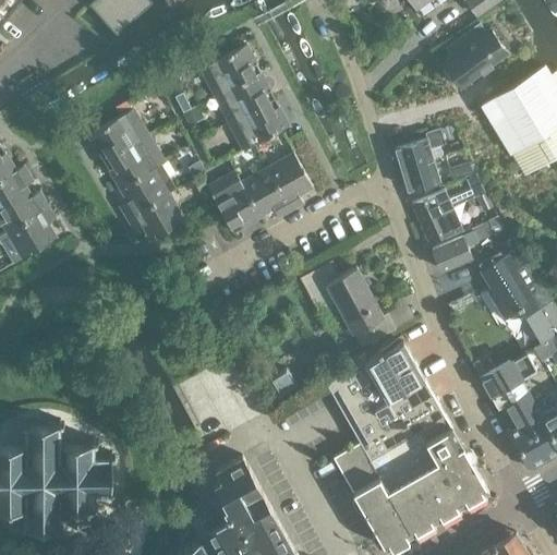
[(0,26),(20,0),(0,0),(0,26)]
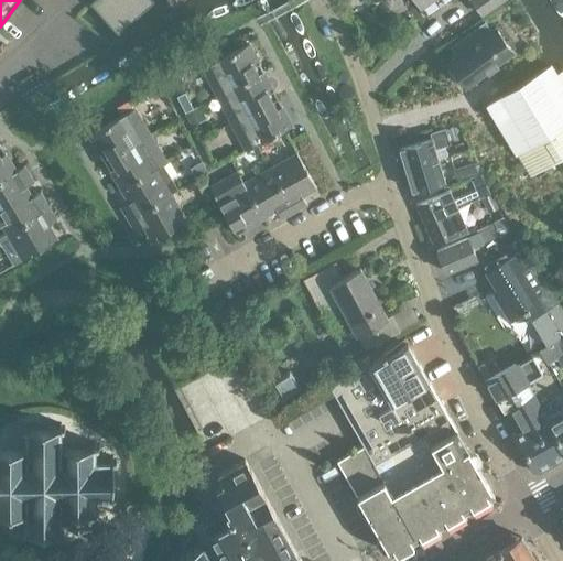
[(148,0),(95,0),(89,6),(117,36),(152,4),(148,0)]
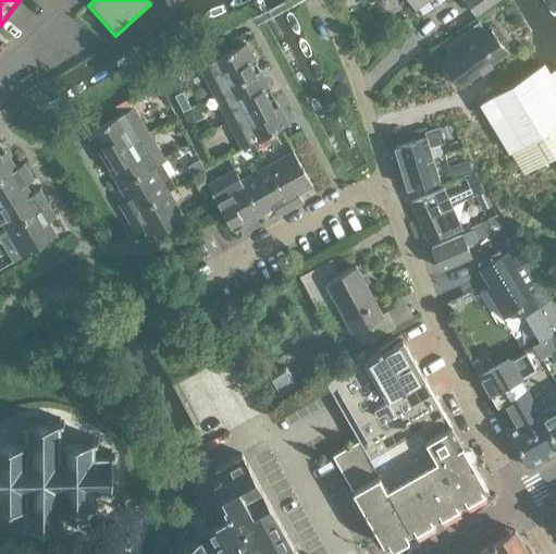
[(406,0),(415,11),(430,0),(462,0),(474,17),(497,0),(406,0)]
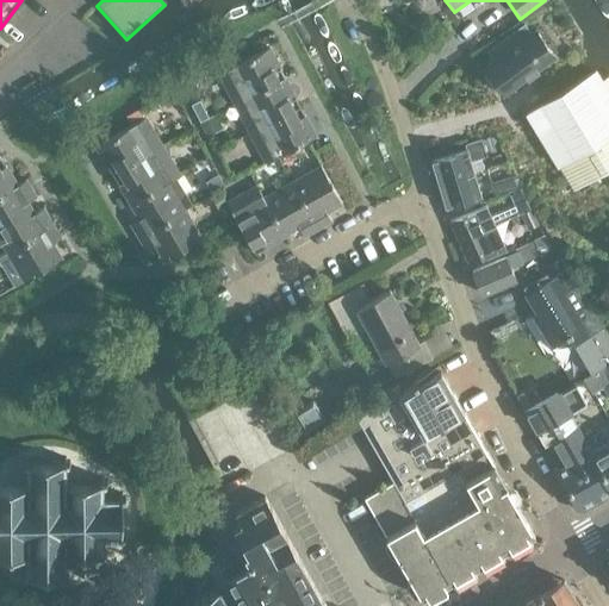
[(499,91),(503,94),(504,95),(554,60),(534,32),(530,35),(523,25),(485,52),(492,63),(484,69),(488,74),(484,77),(496,93),(499,91)]
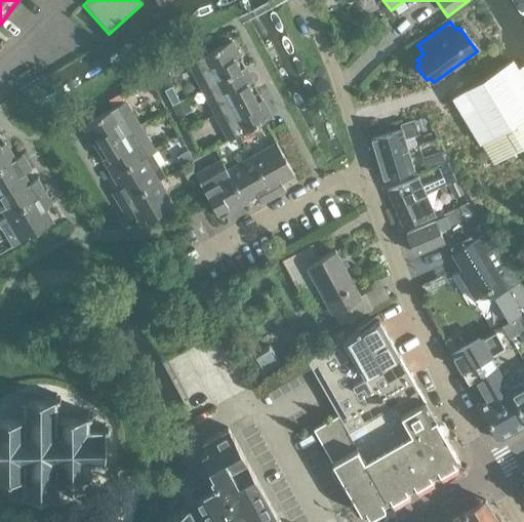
[(187,67),(200,92),(244,69),(244,68),(238,71),(235,64),(240,61),(231,43),(187,67)]
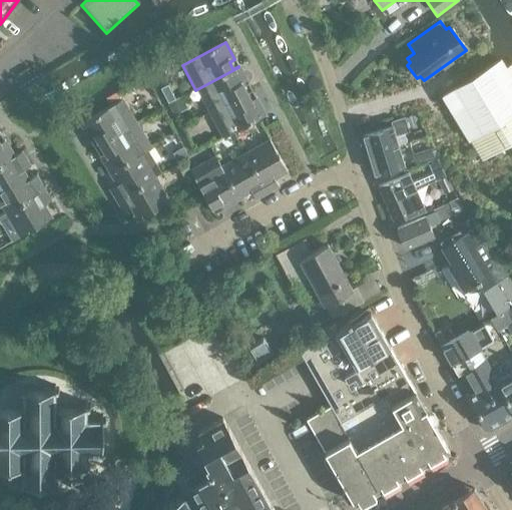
[(511,81),(500,62),(497,64),(463,84),(442,97),(449,109),(468,143),(480,162),(511,142),(511,81)]
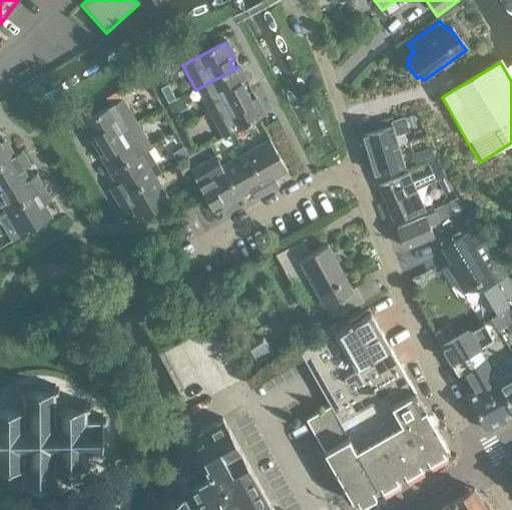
[(195,90),(200,99),(207,114),(245,94),(242,87),(247,84),(238,67),(195,90)]
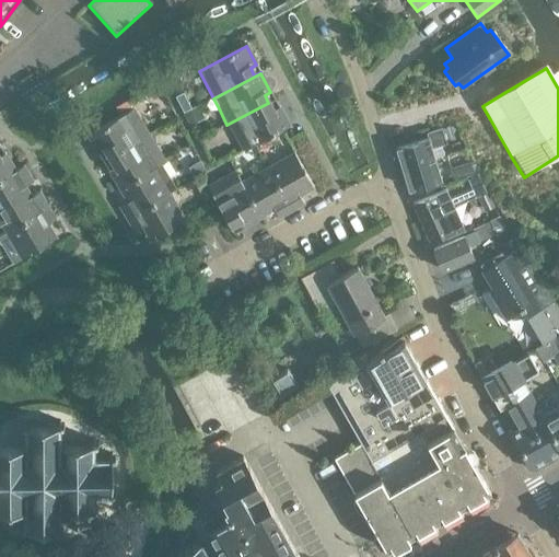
[(159,88),(148,94),(153,105),(165,100),(159,88)]
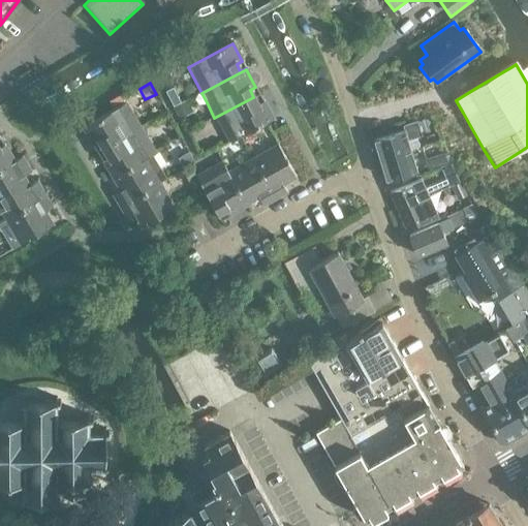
[(172,89),(164,92),(173,107),(180,103),(172,89)]
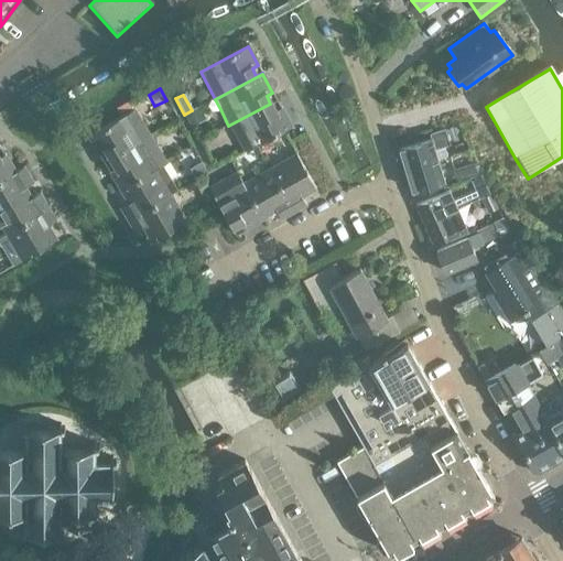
[(127,103),(116,110),(120,118),(87,138),(99,157),(105,153),(109,161),(150,137),(133,110),(132,111),(127,103)]
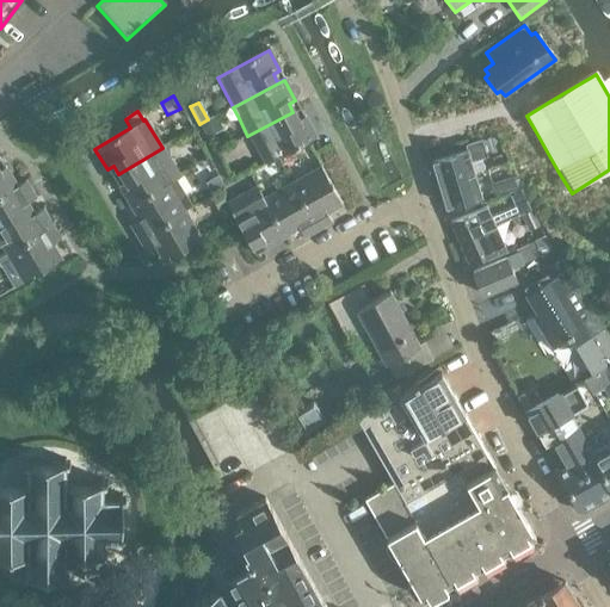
[(264,166),(270,163),(315,138),(303,117),(297,121),(293,112),(247,136),(264,166)]
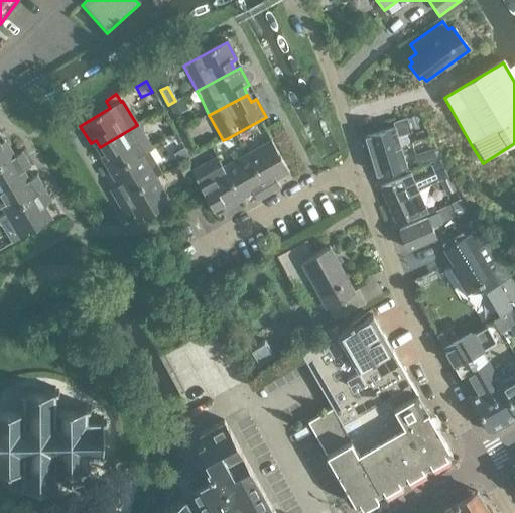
[(168,105),(167,106),(173,118),(187,110),(181,98),(175,101),(168,105)]
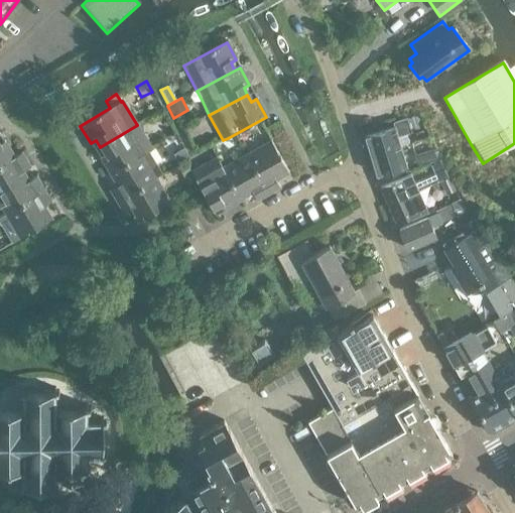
[(410,134),(406,120),(392,124),(393,128),(364,137),(370,157),(400,148),(397,138),(410,134)]
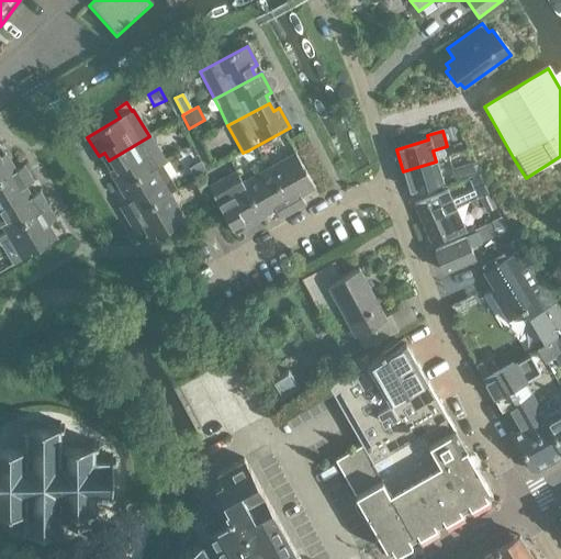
[(113,168),(108,171),(119,190),(160,166),(154,155),(157,153),(158,152),(149,136),(109,160),(113,168)]
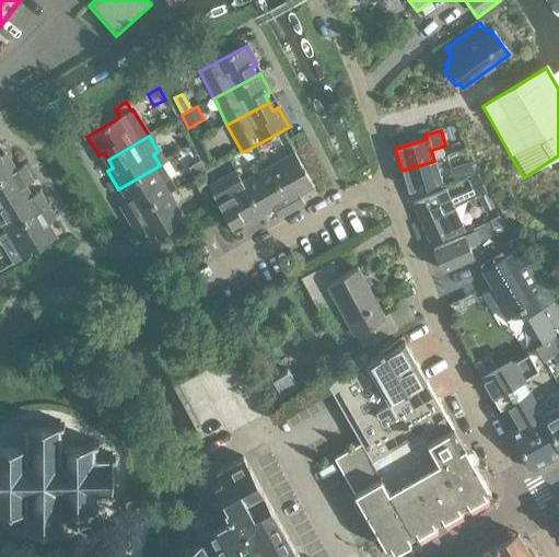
[(266,169),(290,212),(303,205),(299,197),(313,189),(293,152),(266,169)]
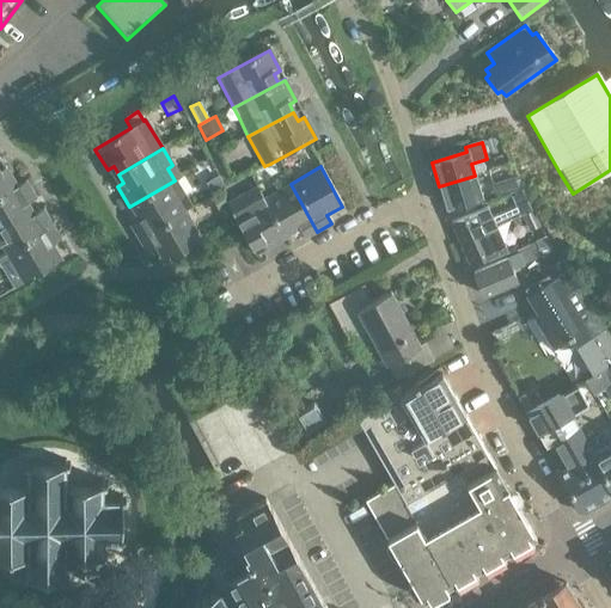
[(0,192),(14,185),(4,169),(0,171),(0,192)]
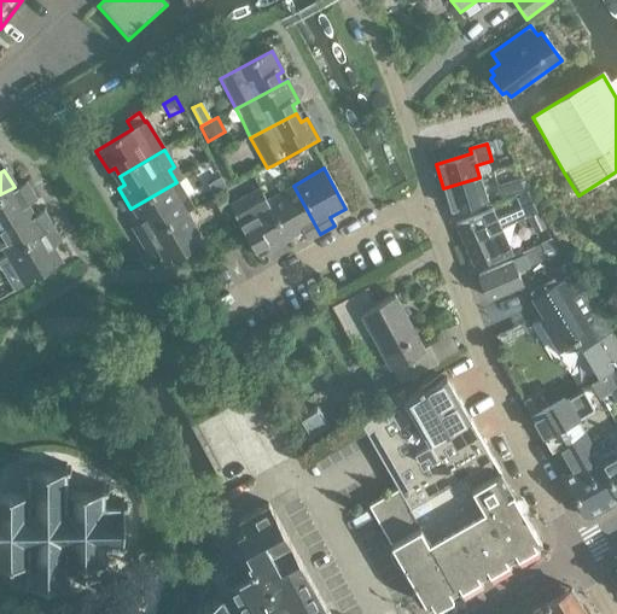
[(479,177),(443,188),(450,212),(487,202),(479,177)]
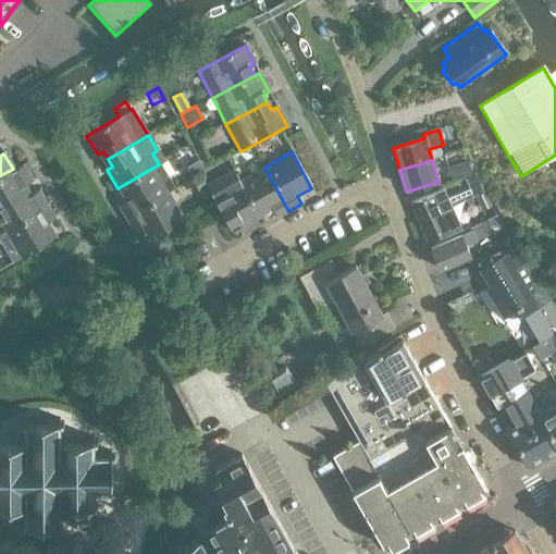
[(197,161),(186,169),(192,179),(202,171),(197,161)]
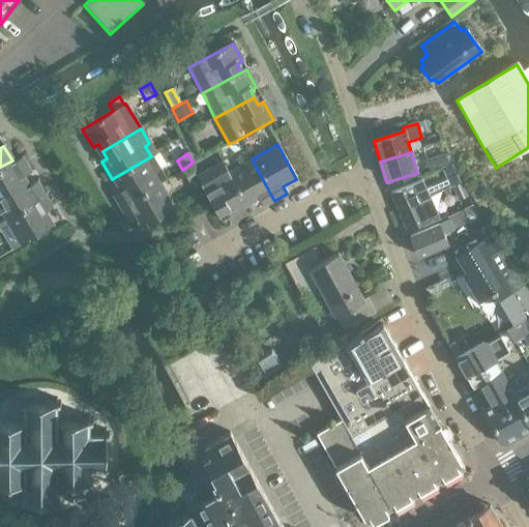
[(429,173),(441,169),(449,166),(446,154),(424,162),(429,173)]
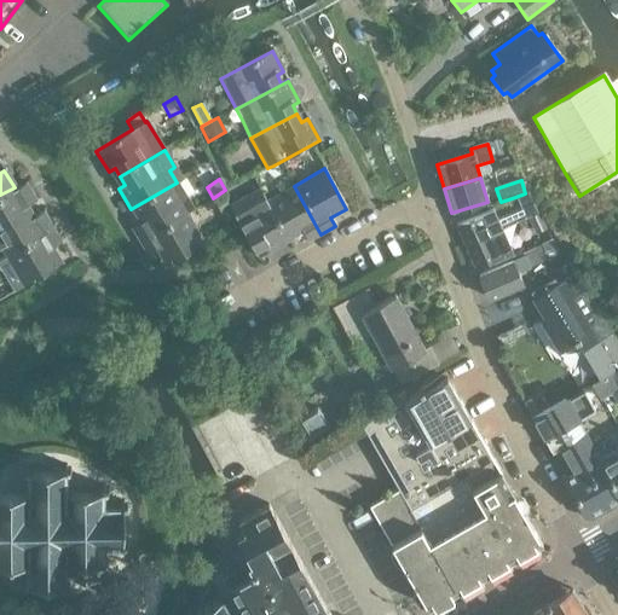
[(177,183),(131,209),(140,225),(131,230),(139,243),(188,214),(180,203),(186,199),(177,183)]
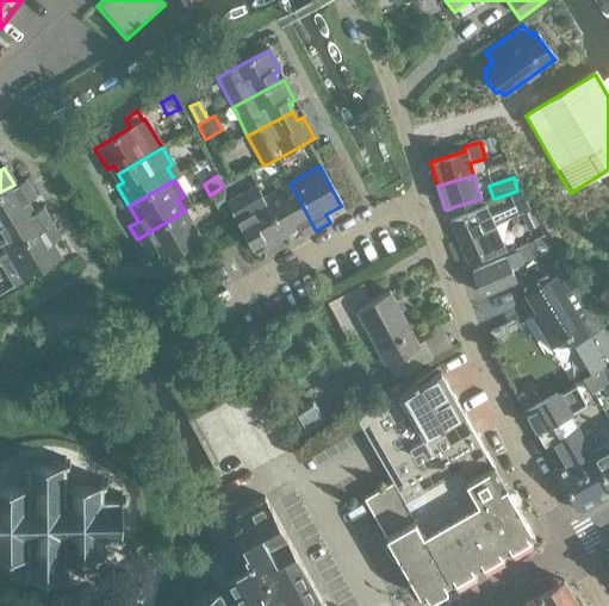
[(0,226),(24,213),(30,210),(28,204),(36,199),(25,181),(16,187),(14,185),(0,192),(0,226)]
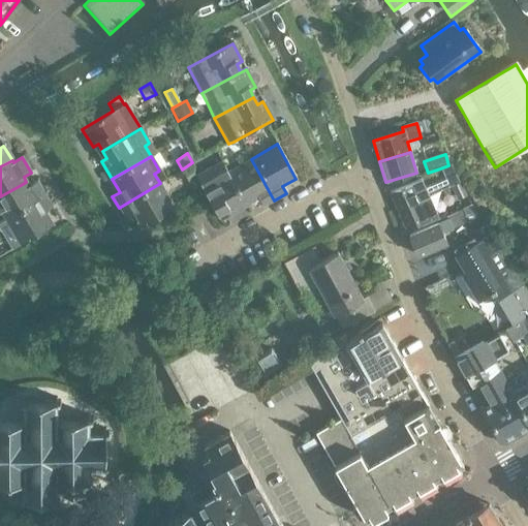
[(226,173),(246,207),(259,199),(262,207),(274,200),(251,159),(226,173)]
